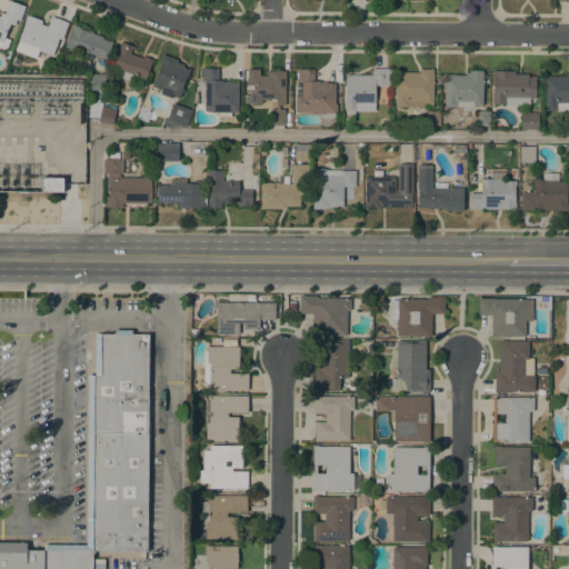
[(25,7),(19,21),(17,20),(15,26),(9,23),(3,38),(10,40),(6,50),(0,48),(0,15),(1,12),(5,15),(9,1),(25,7)]
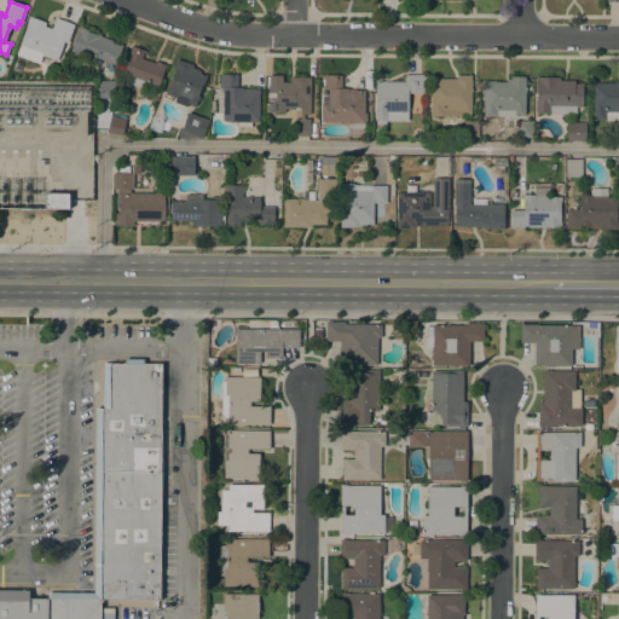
[(67,42),(63,41),(57,61),(41,56),(39,63),(16,56),(27,27),(25,27),(29,17),(46,23),(45,27),(51,29),(55,18),(74,24),(67,42)]
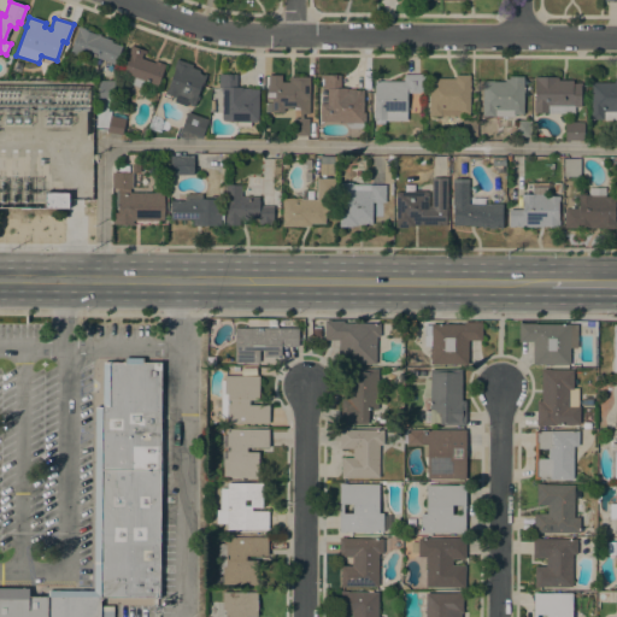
[(100,34),(99,36),(111,40),(111,42),(122,46),(115,64),(81,52),(80,57),(69,52),(78,27),(100,34)]
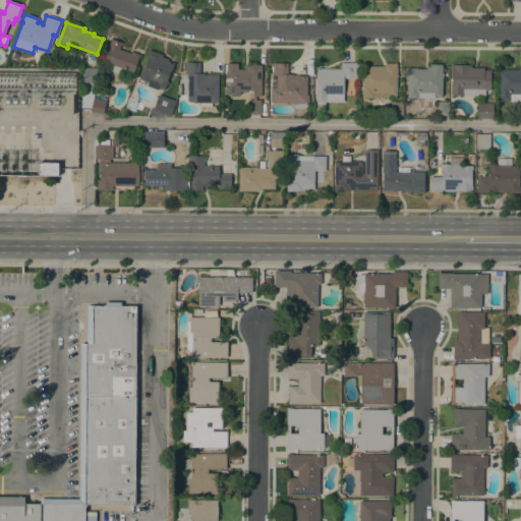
[(123,43),(121,50),(130,53),(131,51),(139,54),(131,76),(122,72),(121,74),(111,71),(113,65),(104,62),(109,47),(108,46),(111,39),(123,43)]
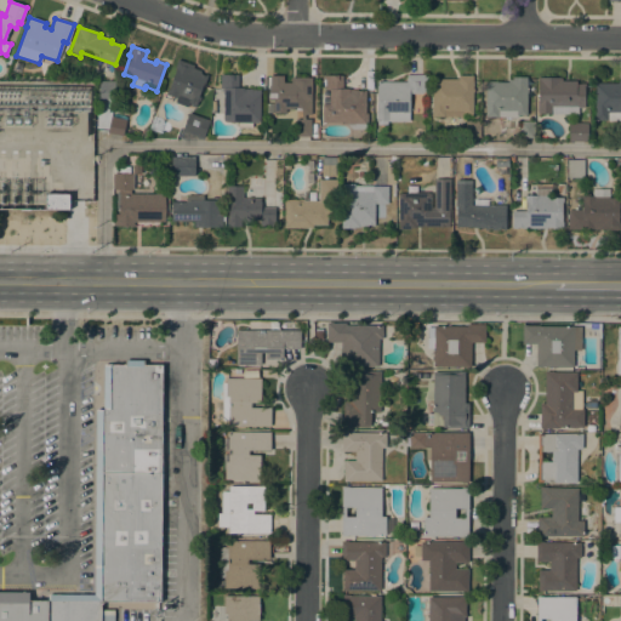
[(193,66),(193,68),(200,70),(200,74),(205,75),(206,75),(208,75),(203,87),(201,86),(198,96),(200,97),(199,102),(198,101),(197,106),(195,104),(194,107),(189,106),(191,103),(188,102),(187,107),(175,102),(176,98),(177,100),(177,98),(165,93),(167,90),(169,90),(176,68),(175,68),(177,60),(193,66)]
